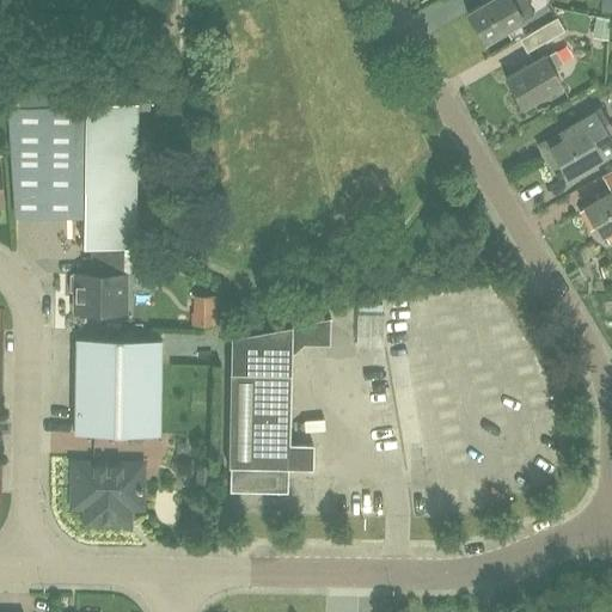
[(526,0),(525,0),(490,0),(469,13),(487,43),(524,22),(534,14),(526,0)]
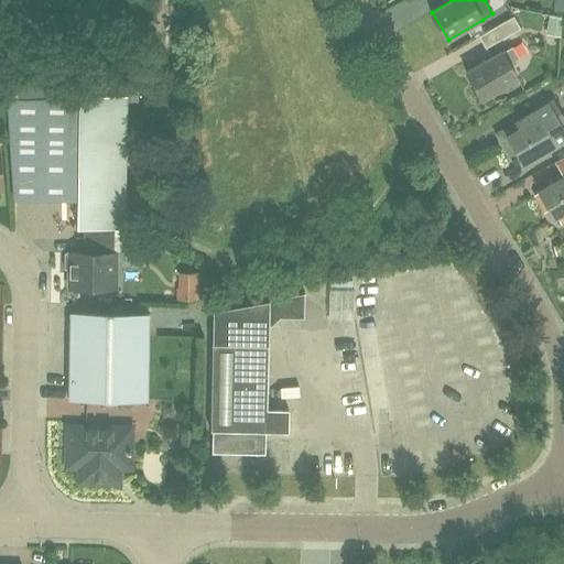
[(563,0),(554,0),(554,11),(563,11),(563,0)]
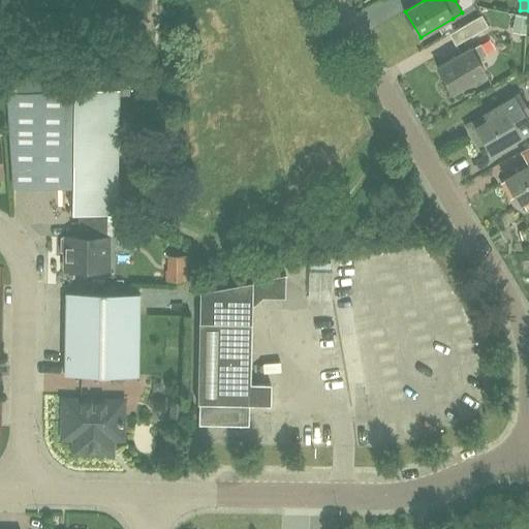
[(456,44),(489,26),(483,14),(449,34),(456,44)]
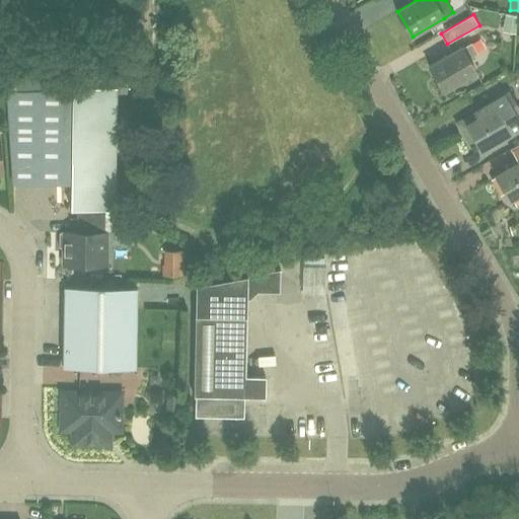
[(476,55),(471,45),(462,50),(461,48),(429,66),(444,91),(476,72),(468,59),(476,55)]
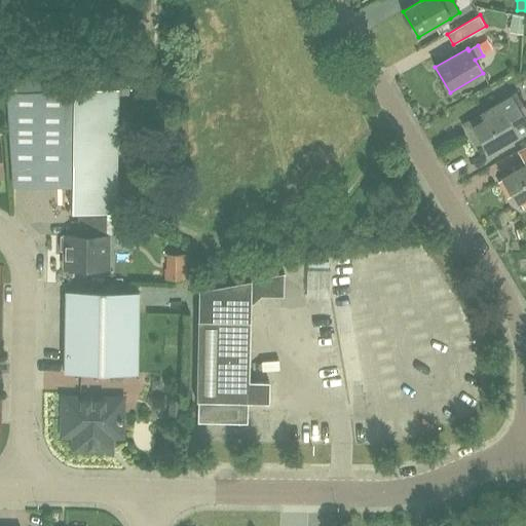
[(116,214),(118,90),(74,89),(72,214),(79,214),(79,225),(85,225),(85,237),(61,237),(61,253),(65,253),(65,270),(109,270),(109,238),(106,237),(106,214),(116,214)]
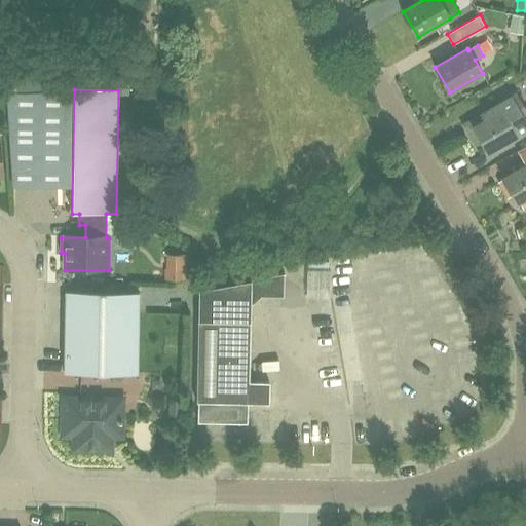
[(485,120),(481,122),(479,118),(464,126),(476,145),(481,142),(486,152),(516,136),(516,137),(525,130),(525,122),(524,119),(525,117),(525,111),(517,95),(482,114),(485,120)]
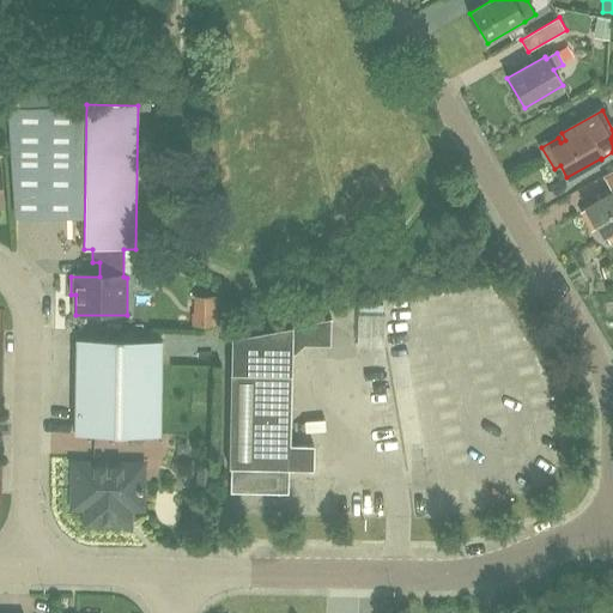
[(602,236),(606,235),(611,242),(612,240),(612,187),(611,188),(612,192),(586,207),(587,208),(583,211),(592,229),(596,226),(602,236)]
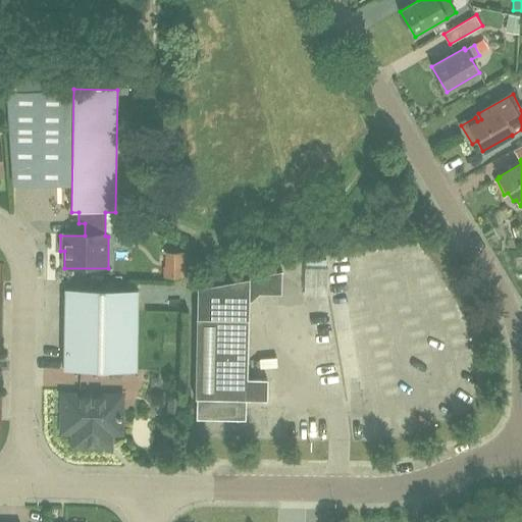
[(186,277),(186,272),(186,267),(165,267),(163,267),(163,277),(186,277)]
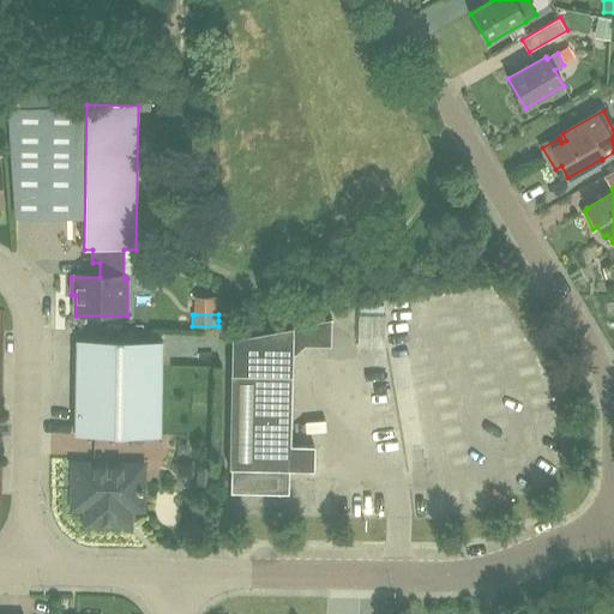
[(242,335),(230,337),(229,470),(230,470),(230,494),(288,495),(289,471),(314,471),(314,445),(290,445),(292,356),(304,344),(327,345),(327,320),(325,321),(296,326),(290,327),(259,332),(242,335)]
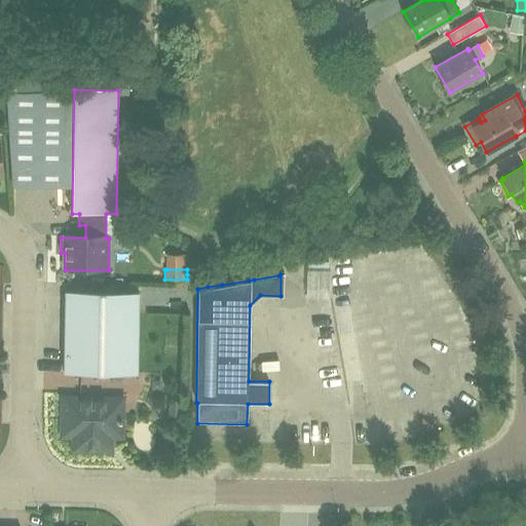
[(139,374),(140,292),(66,291),(65,373),(139,374)]
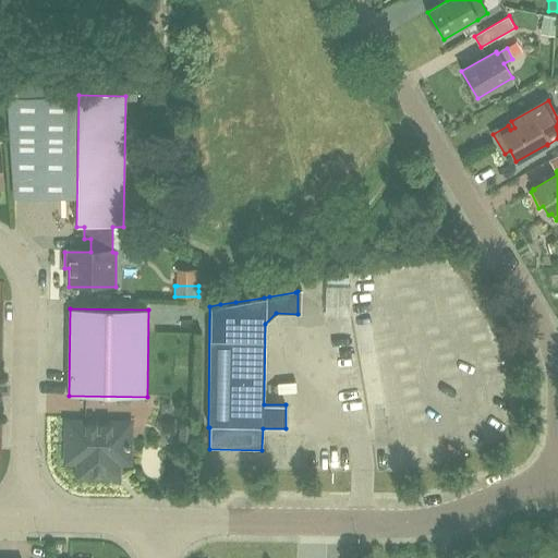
[(130,463),(131,424),(69,423),(68,462),(80,462),(79,477),(111,477),(119,470),(119,462),(130,463)]
